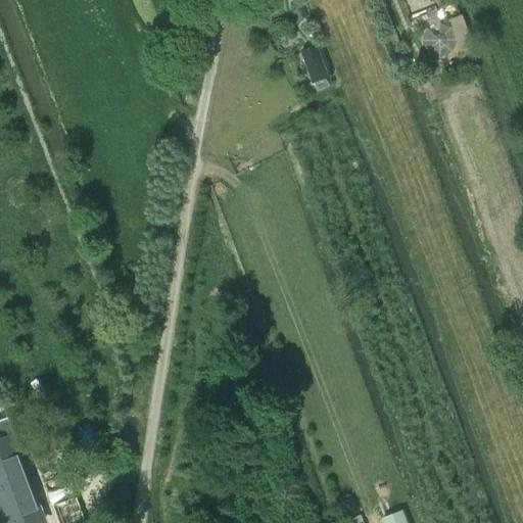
[(307,17),(302,2),(294,5),(300,19),(307,17)]
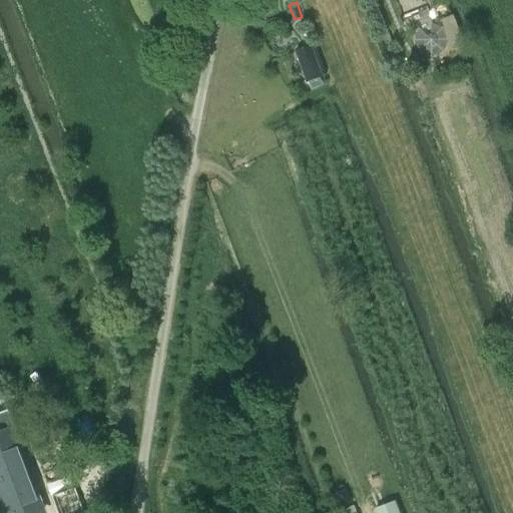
[(324,76),(312,45),(295,51),(307,82),(324,76)]
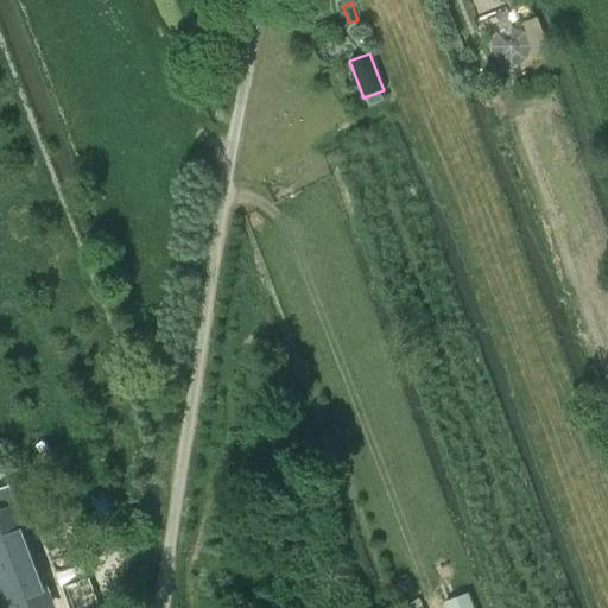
[(0,567),(16,607),(46,607),(51,607),(46,595),(51,594),(44,576),(39,577),(24,533),(27,532),(19,510),(16,511),(7,492),(0,494),(0,567)]
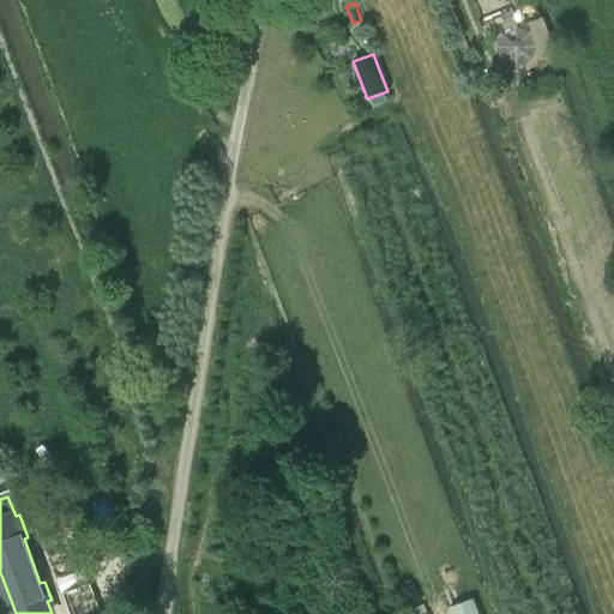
[(64,595),(64,596),(70,613),(102,613),(91,584),(64,595)]
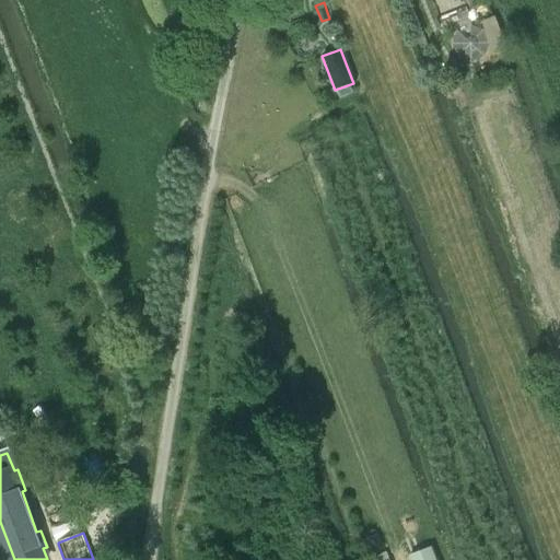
[(408,555),(409,559),(435,559),(431,546),(408,555)]
